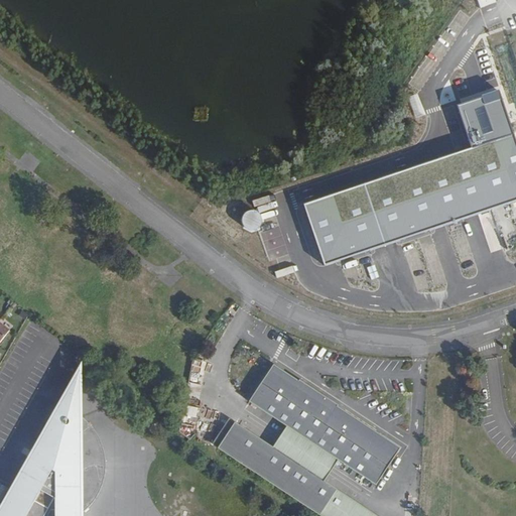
[(472,147),(304,204),(326,264),(515,201),(515,138),(500,91),(458,105),(472,147)]
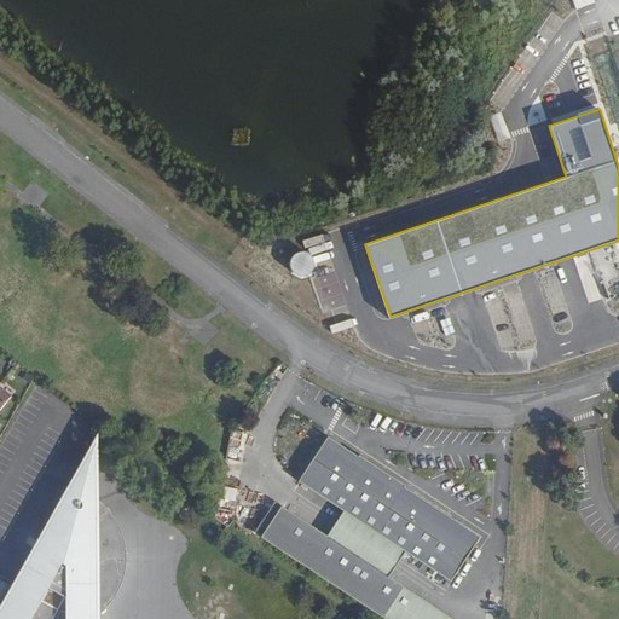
[(311,255),(308,253),(305,252),(300,252),(296,253),(294,256),(291,260),(290,264),(291,267),(293,271),(296,275),(300,276),(304,276),(307,275),(311,273),(313,270),(314,266),(314,262),(313,259),(311,255)]
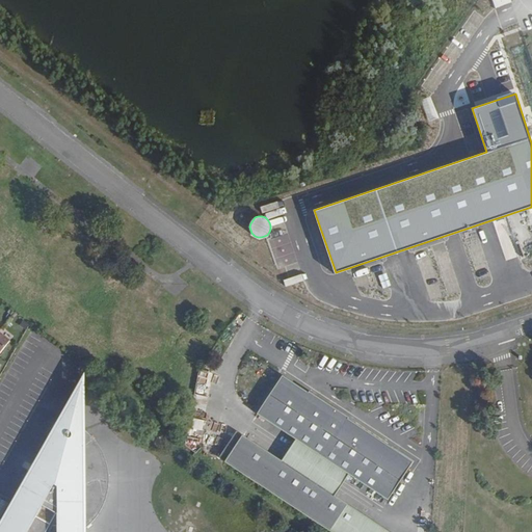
[(0,353),(10,341),(0,333),(0,330),(1,329),(0,328),(0,353)]
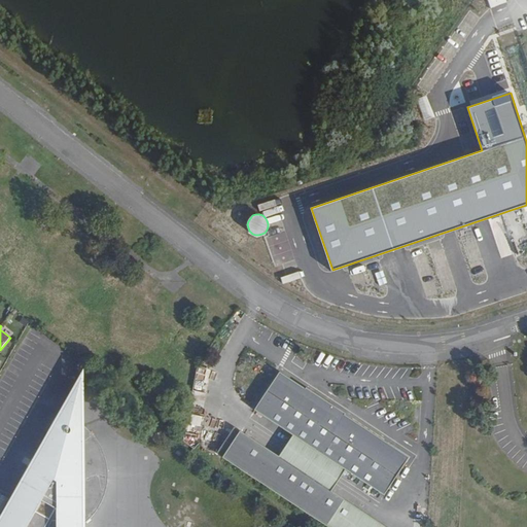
[(84,526),(84,370),(9,499),(0,515),(0,526),(84,526)]
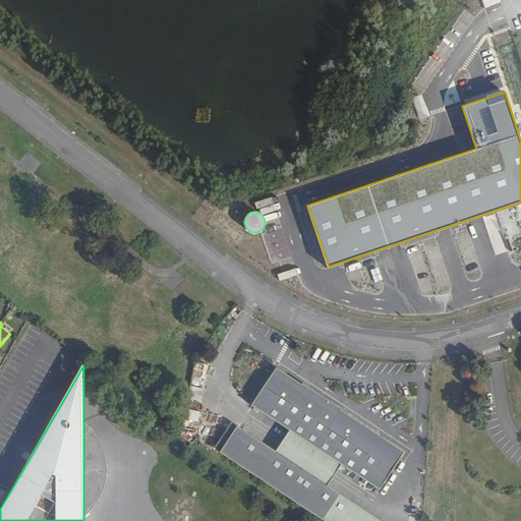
[(237,426),(220,452),(326,520),(381,520),(328,485),(341,464),(379,489),(403,452),(277,368),(252,406),(289,430),(276,452),(237,426)]
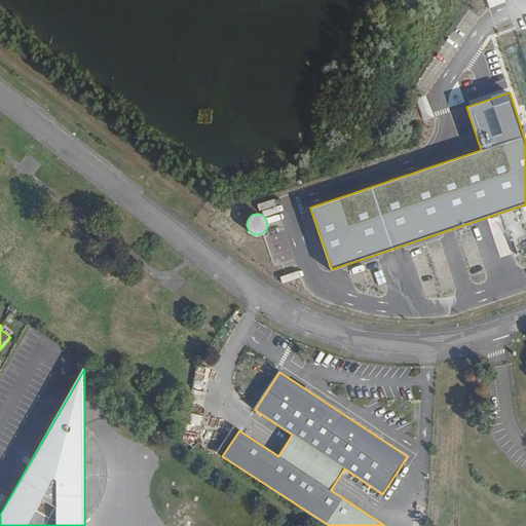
[(192,398),(203,399),(204,390),(192,390),(192,398)]
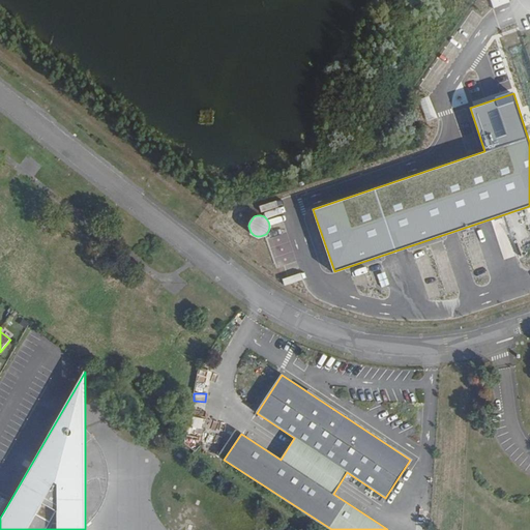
[(190,417),(189,433),(202,434),(202,417),(190,417)]
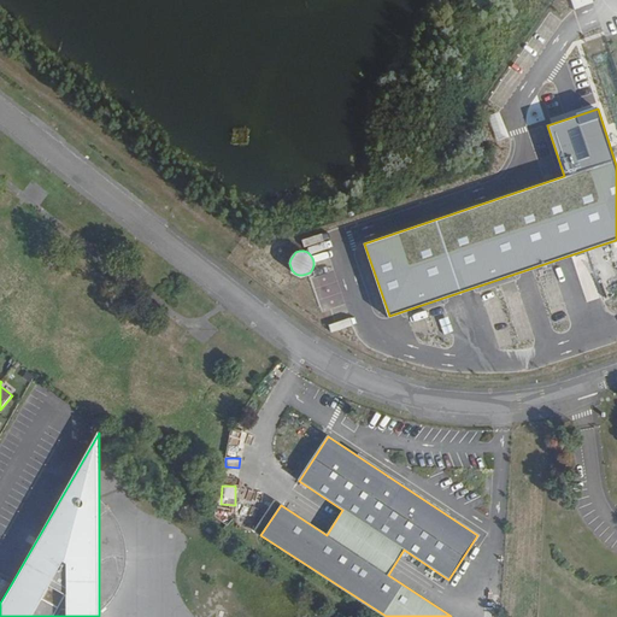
[(476,542),(462,563),(466,566),(481,547),(476,542)]
